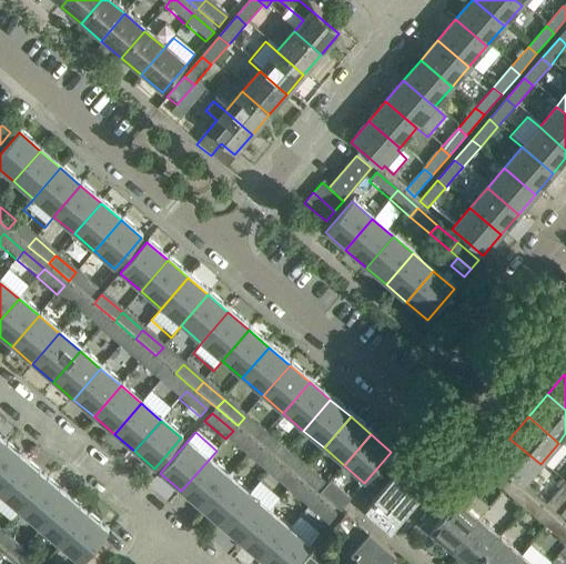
[(509,439),(492,460),(522,485),(541,464),(509,439)]
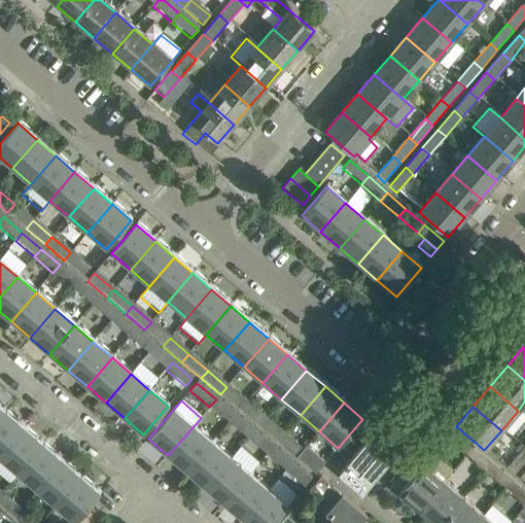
[(0,457),(24,429),(5,413),(0,419),(0,457)]
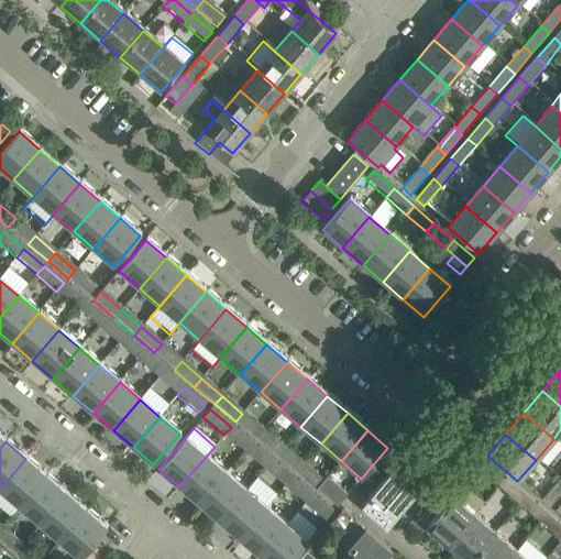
[(179,486),(199,504),(226,473),(206,457),(179,486)]
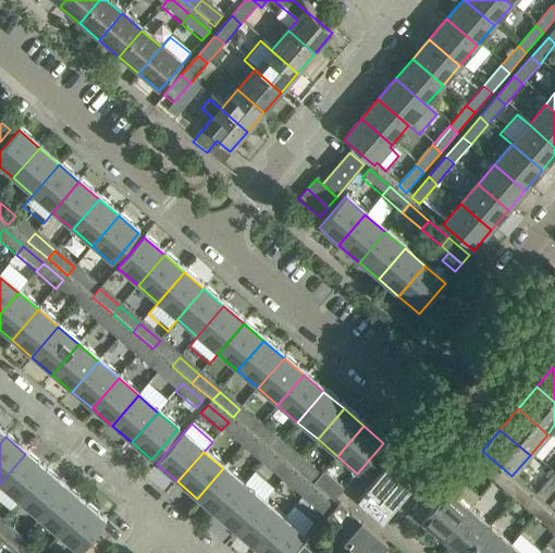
[(19,502),(45,471),(25,454),(0,483),(0,486),(19,502)]
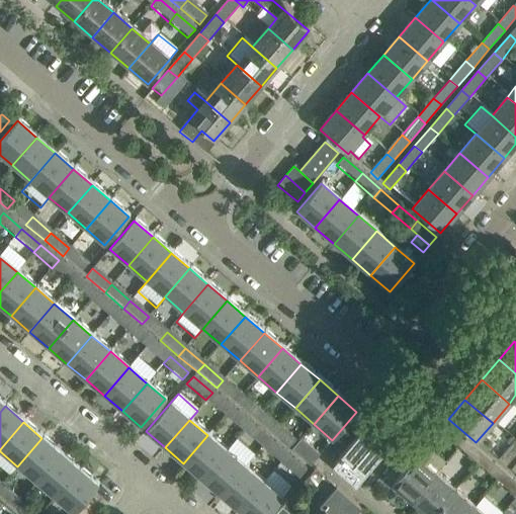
[(332,466),(355,486),(392,442),(369,423),(332,466)]
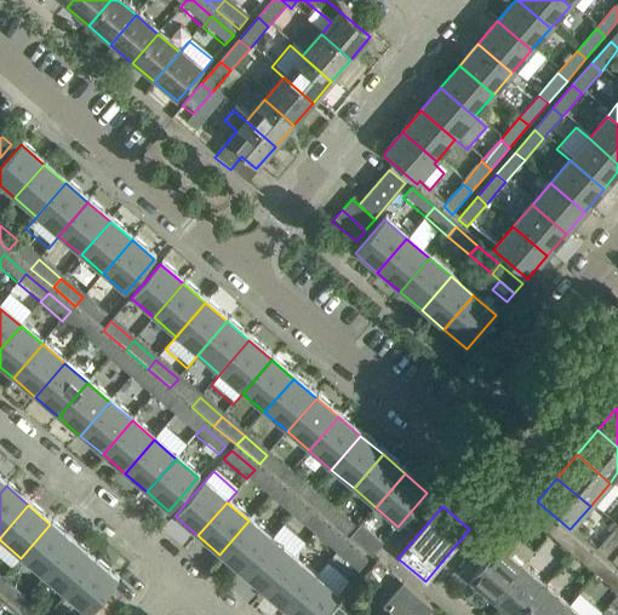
[(524,516),(548,536),(555,528),(532,507),(524,516)]
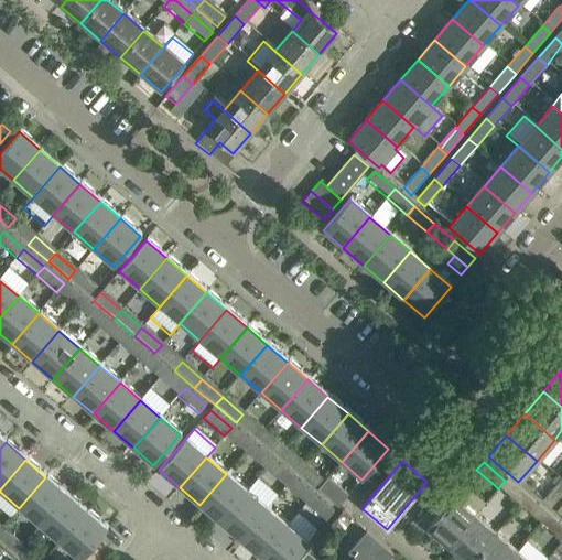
[(295,474),(316,492),(323,483),(303,466),(295,474)]
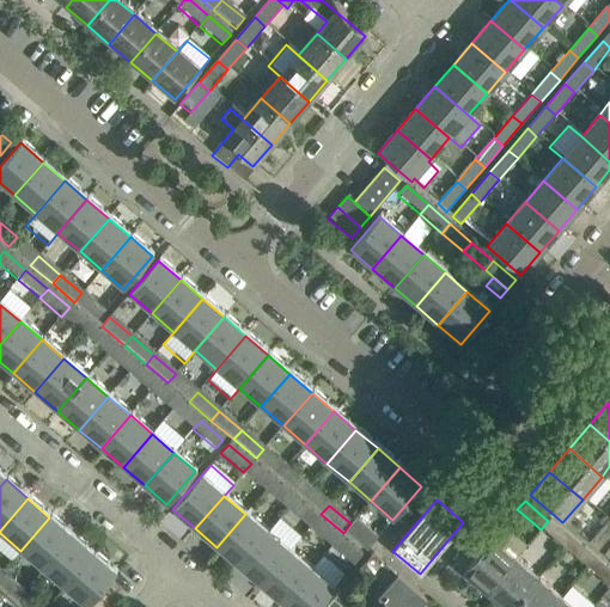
[(217,547),(238,566),(267,533),(245,514),(217,547)]
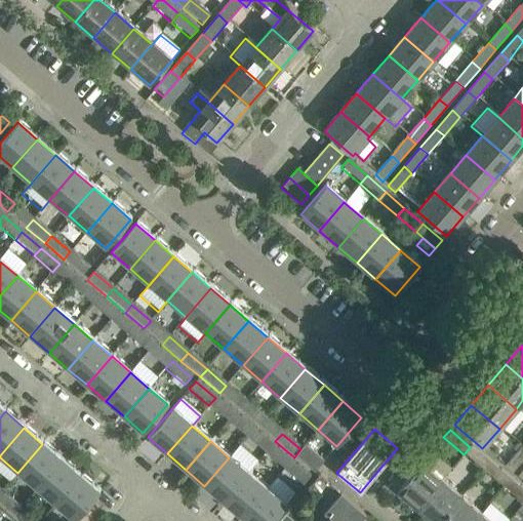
[(36,488),(61,459),(42,444),(17,473),(36,488)]
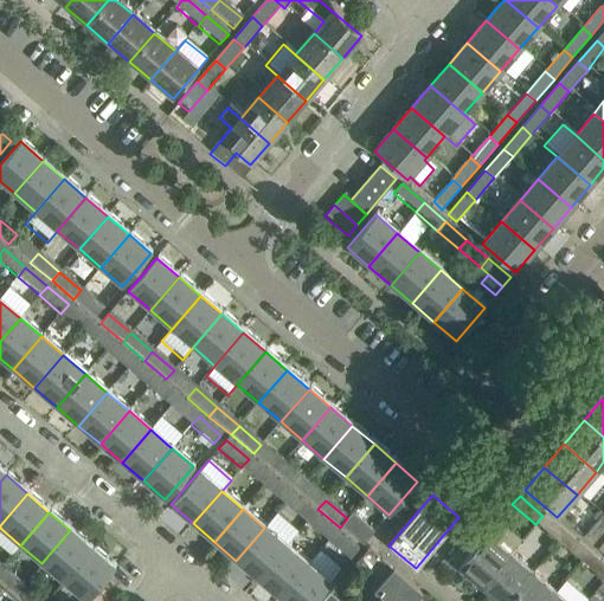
[(264,528),(236,561),(258,579),(287,547),(297,534),(276,515),(264,528)]
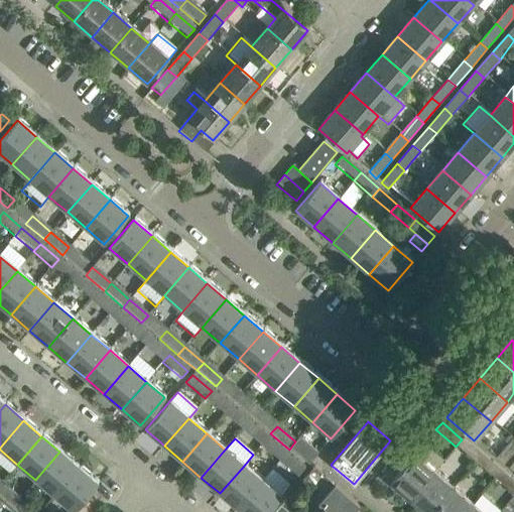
[(317,454),(298,438),(295,441),(289,450),(307,466),(317,454)]
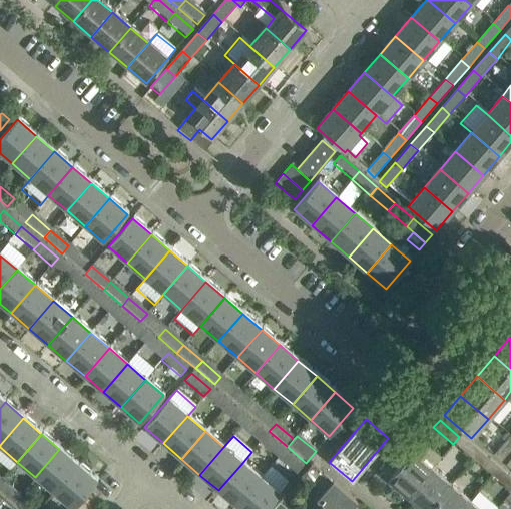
[(453,444),(472,460),(478,453),(459,437),(453,444)]
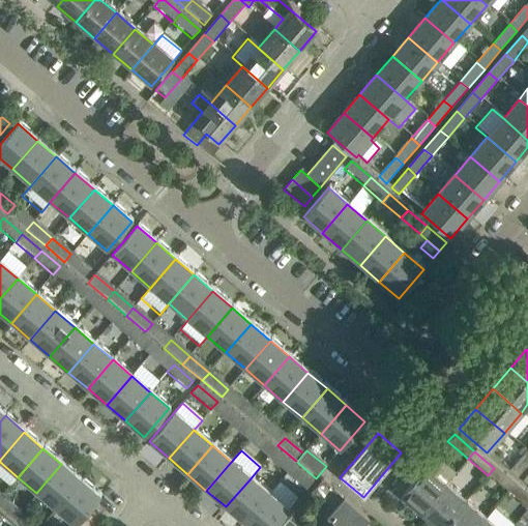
[(517,478),(527,464),(527,453),(526,451),(508,472),(517,478)]
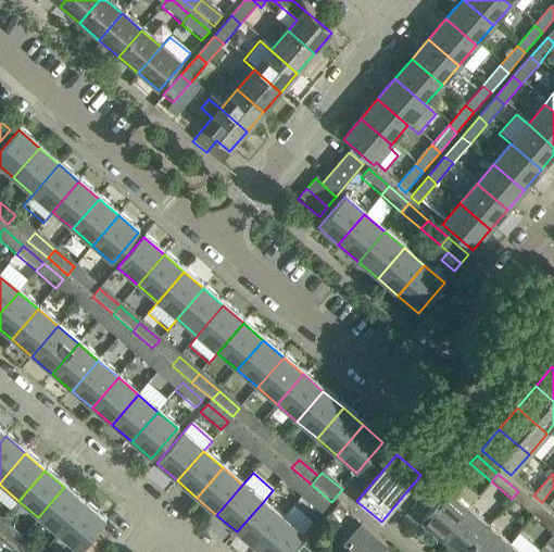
[(59,535),(85,504),(64,487),(38,517),(59,535)]
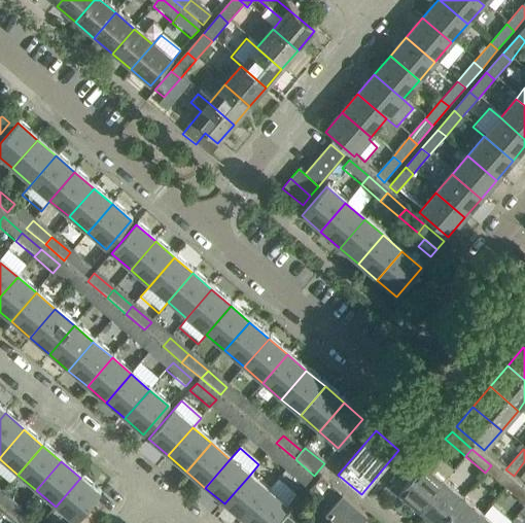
[(291,463),(284,472),(304,488),(310,480),(291,463)]
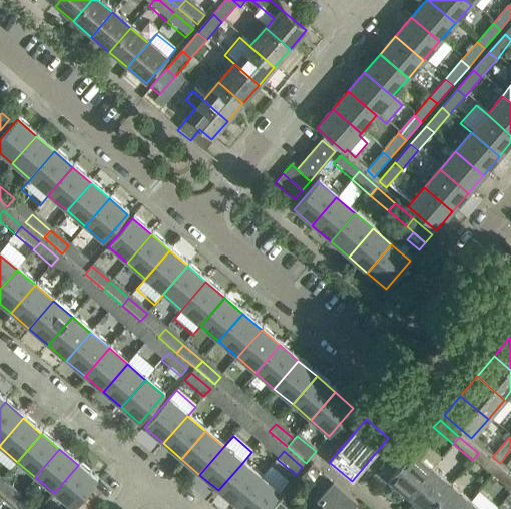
[(388,480),(407,497),(431,470),(411,453),(388,480)]
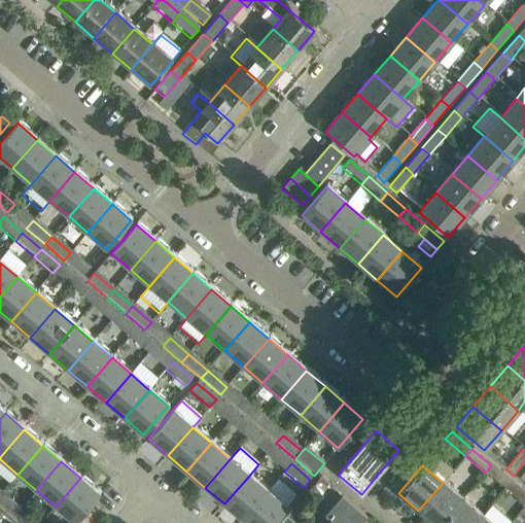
[(485,473),(504,490),(512,482),(491,465),(485,473)]
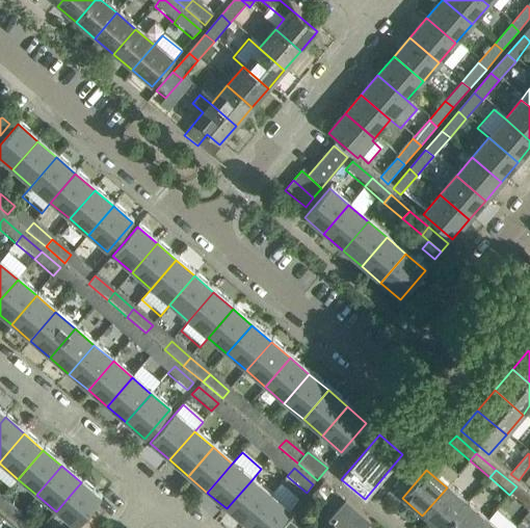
[(227,508),(245,525),(270,496),(252,480),(227,508)]
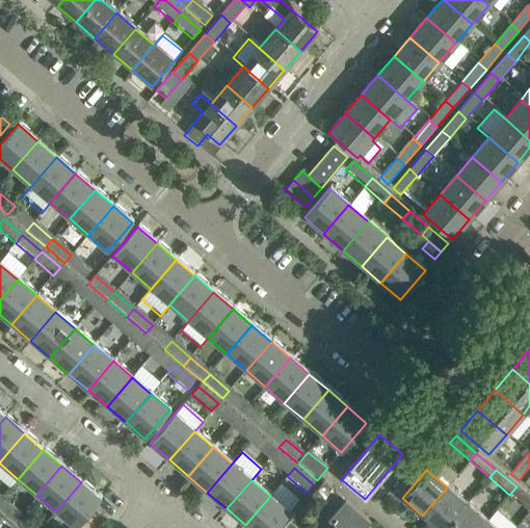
[(76,527),(100,499),(81,482),(56,511),(74,527),(76,527)]
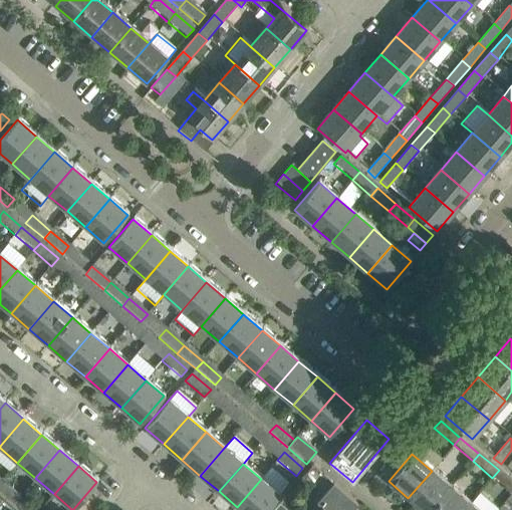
[(261,479),(237,507),(239,509),(266,509),(288,484),(270,469),(261,479)]
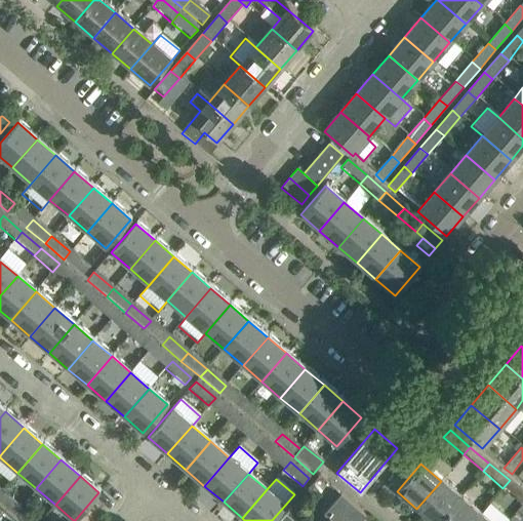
[(522,504),(522,491),(510,480),(503,488),(522,505),(522,504)]
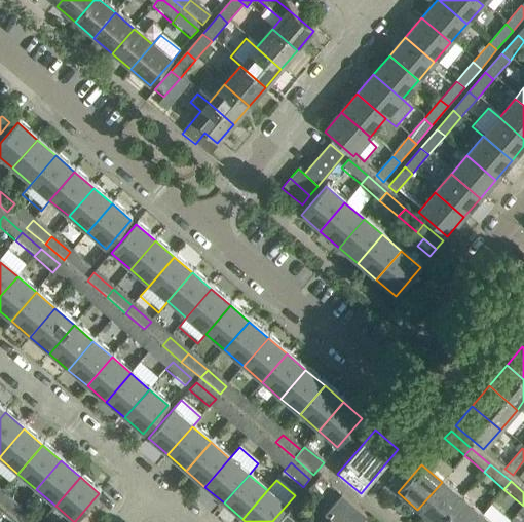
[(417,510),(431,521),(441,521),(461,498),(442,482),(417,510)]
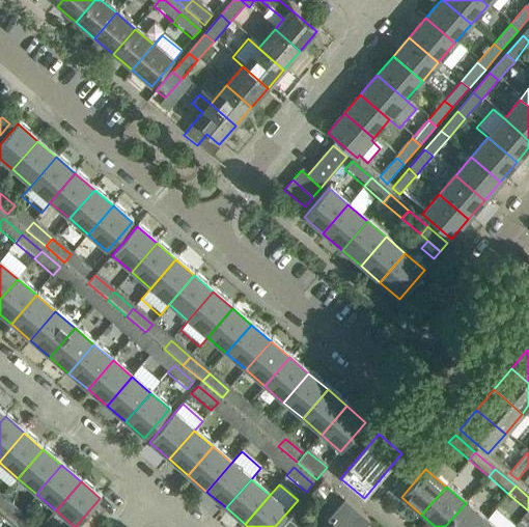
[(0,510),(12,522),(20,514),(1,498),(0,499),(0,510)]
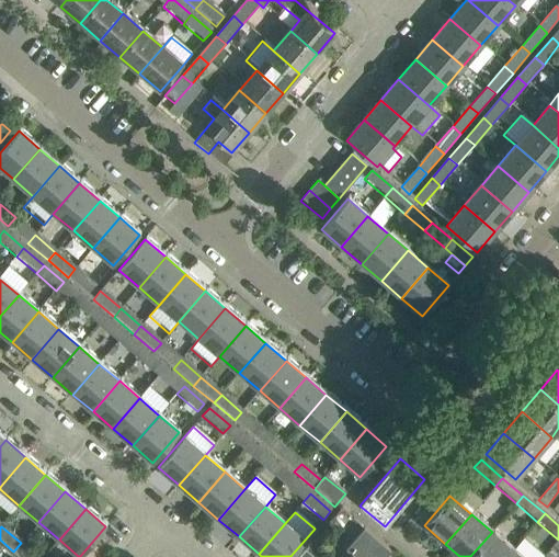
[(387,556),(389,554),(362,531),(344,552),(349,556),(387,556)]
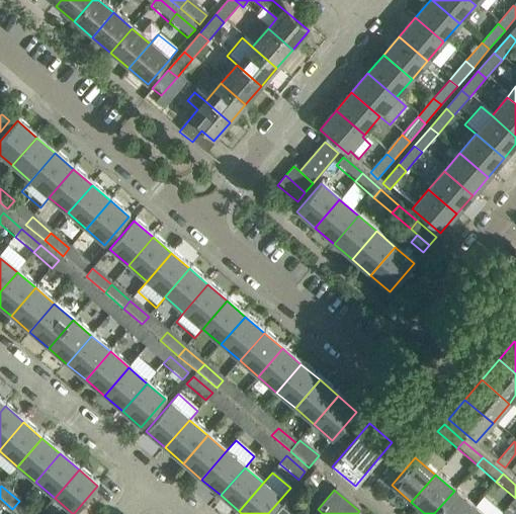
[(468,513),(474,508),(454,491),(434,513),(468,513)]
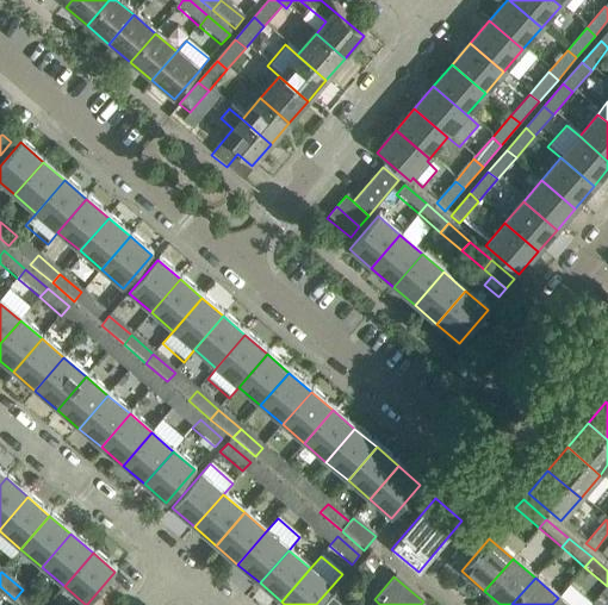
[(558,598),(552,604),(588,604),(568,587),(558,598)]
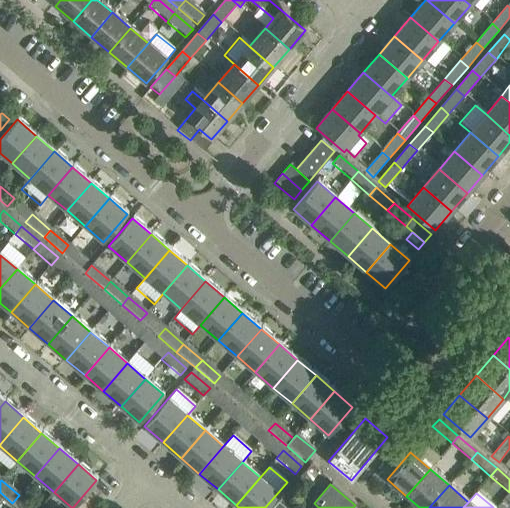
[(32,507),(19,495),(12,503),(17,507),(32,507)]
